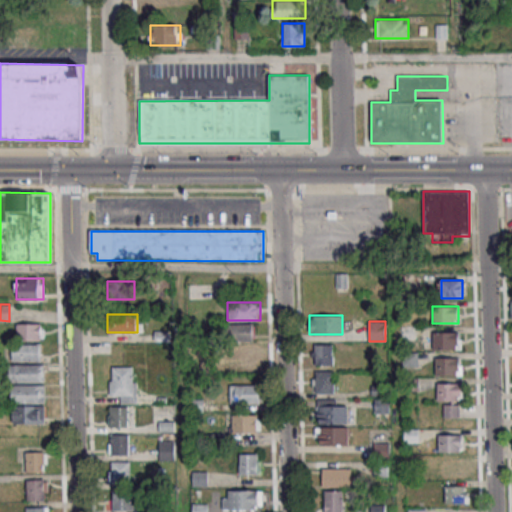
[(43,323),(16,323),(16,340),(43,340),(43,323)]
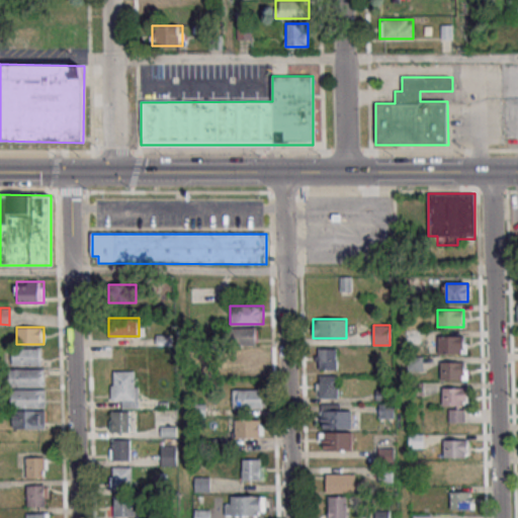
[(230,344),(256,344),(256,328),(230,328),(230,344)]
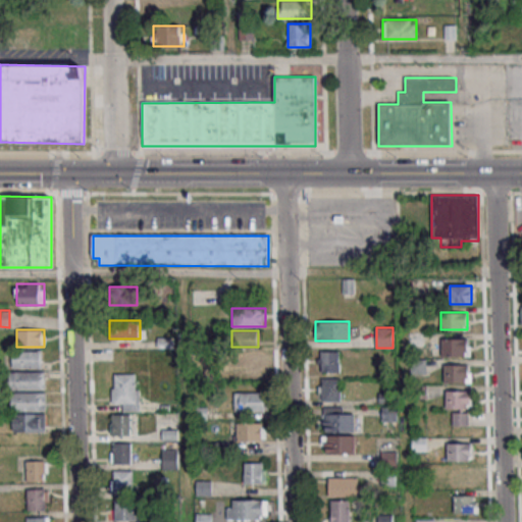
[(441,356),(469,356),(469,337),(441,337),(441,356)]
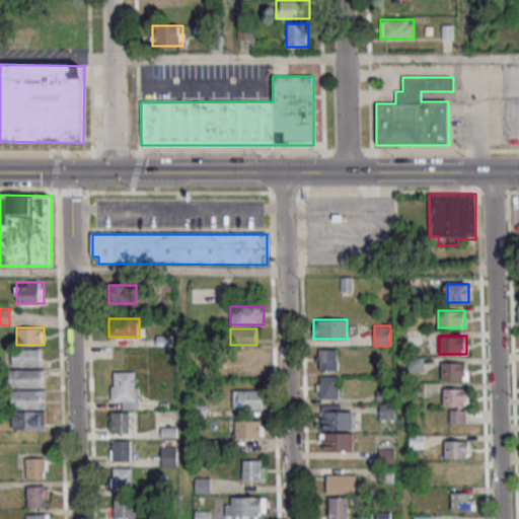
[(42,365),(42,349),(12,349),(12,365),(42,365)]
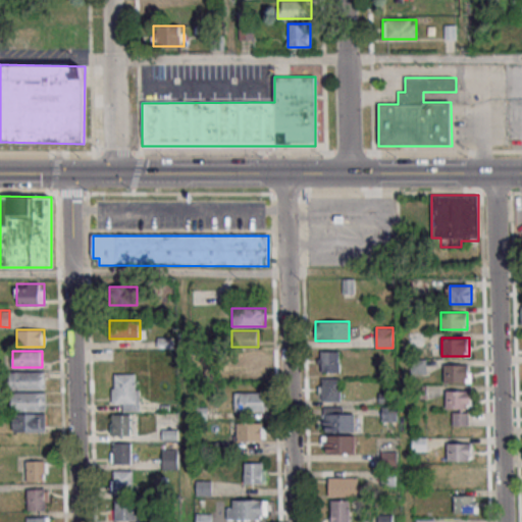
[(266,369),(266,351),(236,351),(236,369),(266,369)]
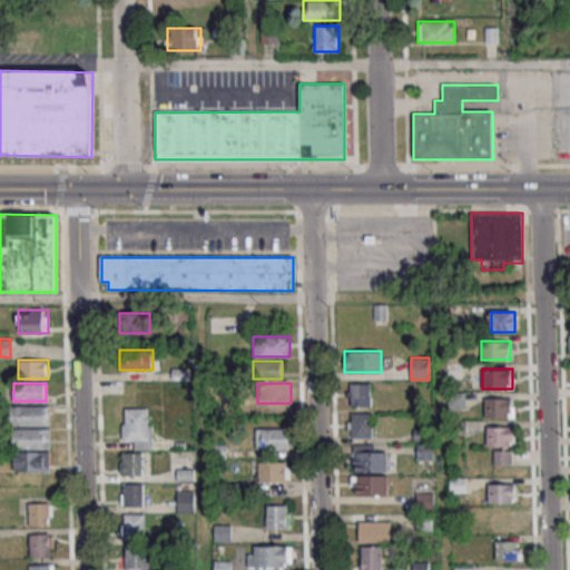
[(351,406),(371,406),(371,383),(351,383),(351,406)]
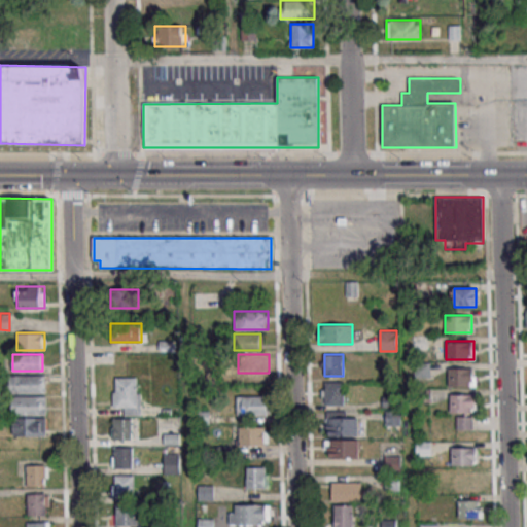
[(471,386),(471,367),(448,367),(448,386),(471,386)]
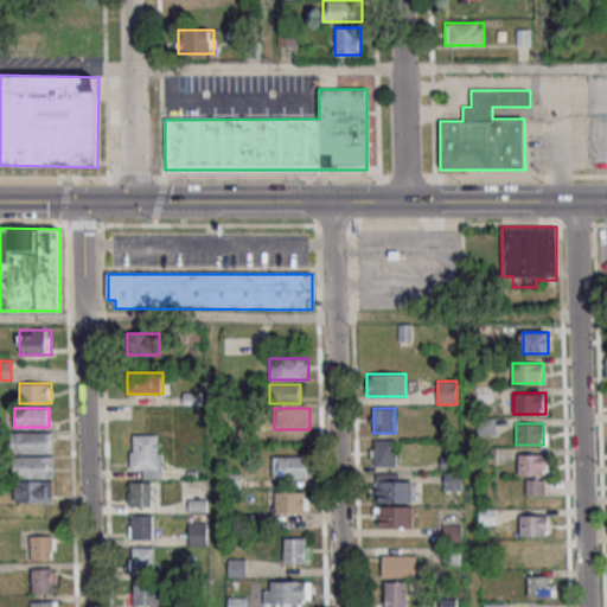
[(51,432),(12,432),(12,452),(51,452),(51,432)]
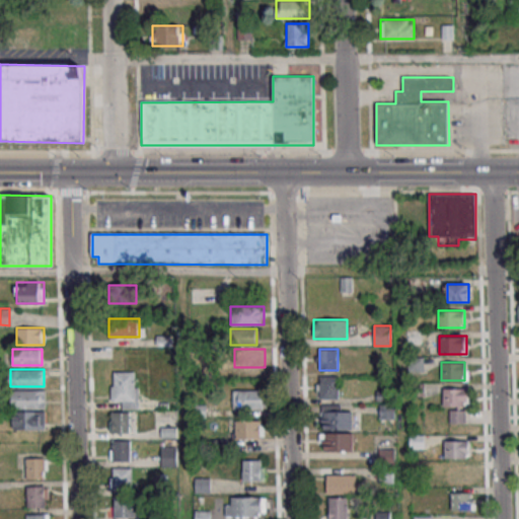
[(138,409),(138,372),(112,372),(112,400),(122,400),(122,409),(138,409)]
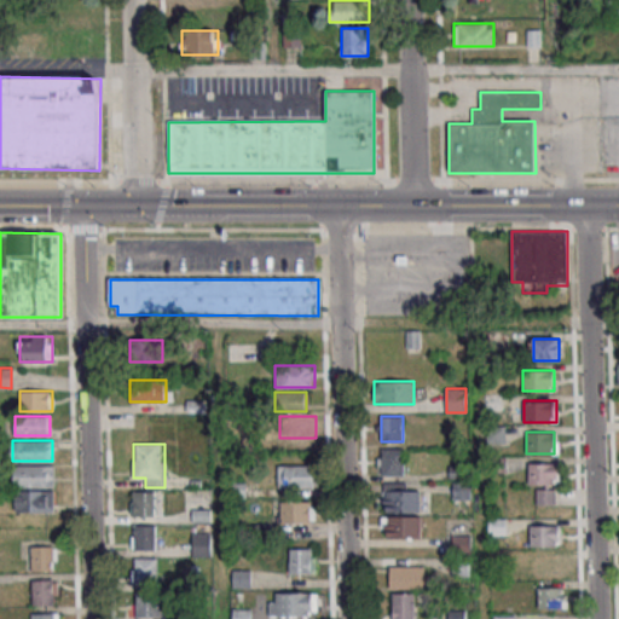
[(381,449),(381,476),(404,476),(404,449),(381,449)]
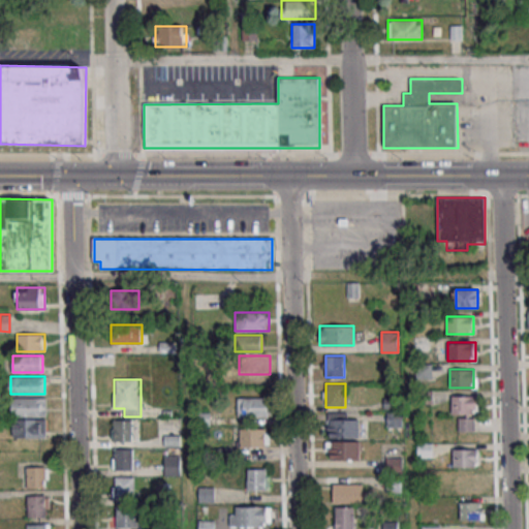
[(452,415),(459,415),(459,431),(476,431),(476,396),(452,396),(452,415)]
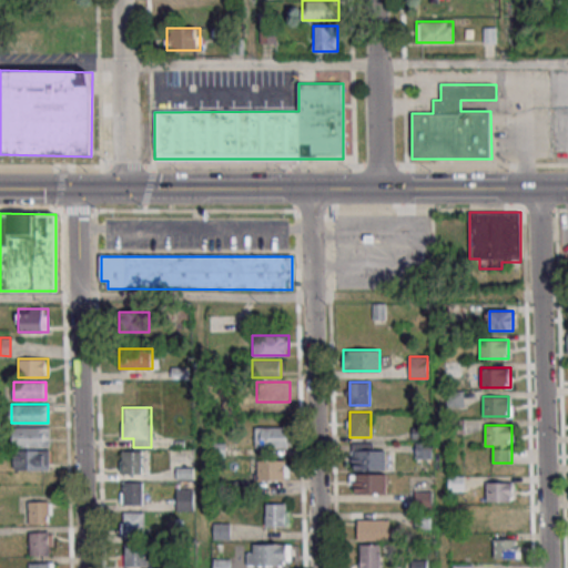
[(49,447),(49,427),(12,427),(12,447),(49,447)]
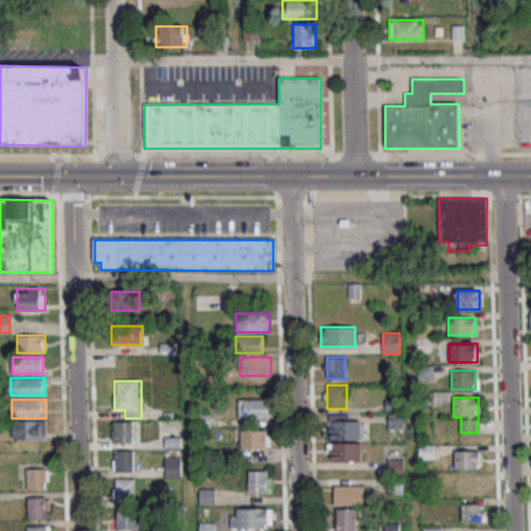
[(239,419),(273,419),(273,399),(239,399),(239,419)]
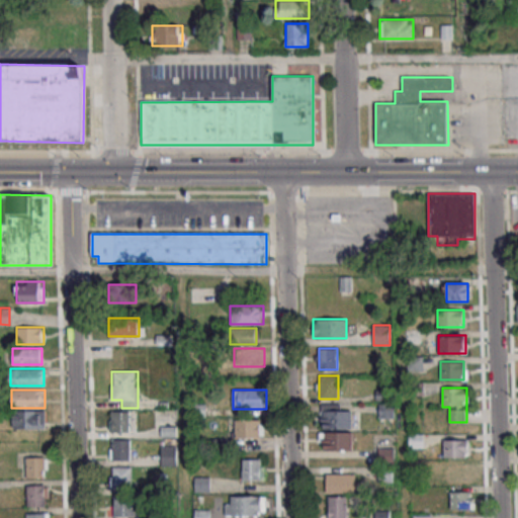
[(322,429),(351,429),(351,405),(322,405),(322,429)]
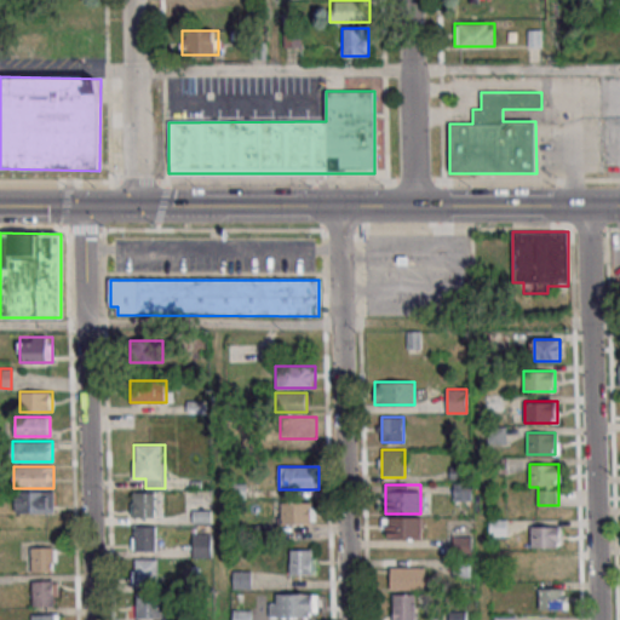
[(470,500),(470,484),(454,484),(454,500),(470,500)]
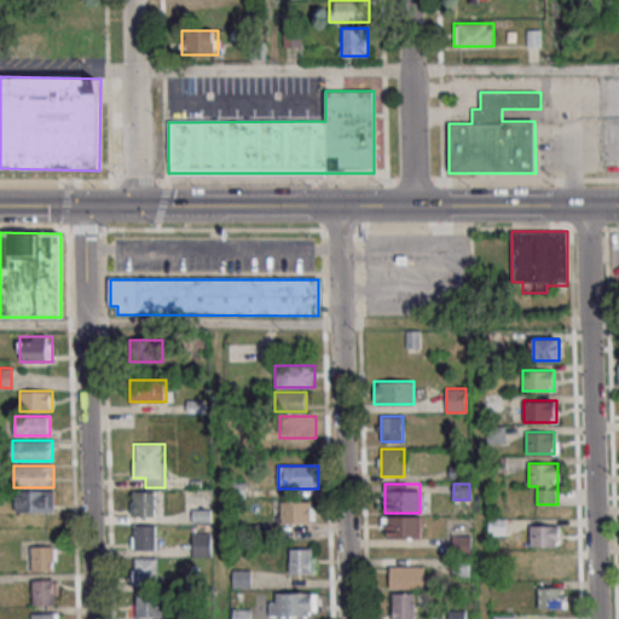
[(12,491),(12,512),(53,512),(53,491),(12,491)]
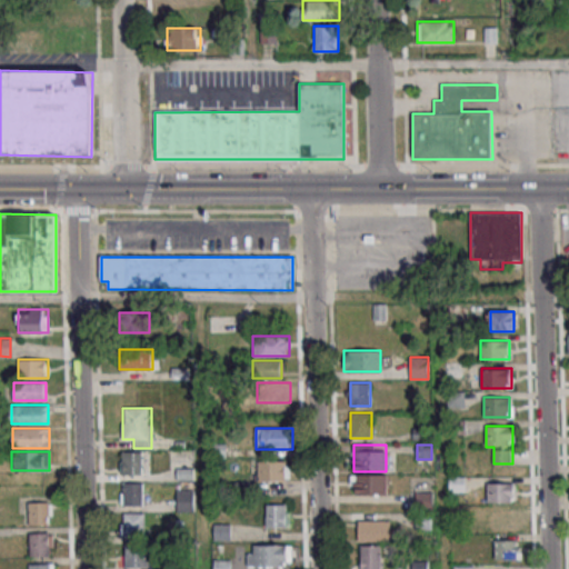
[(121,475),(142,475),(142,451),(121,451),(121,475)]
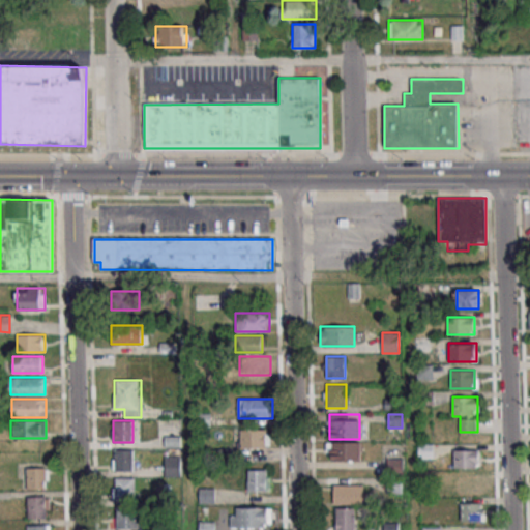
[(266,429),(239,429),(239,447),(266,447),(266,429)]
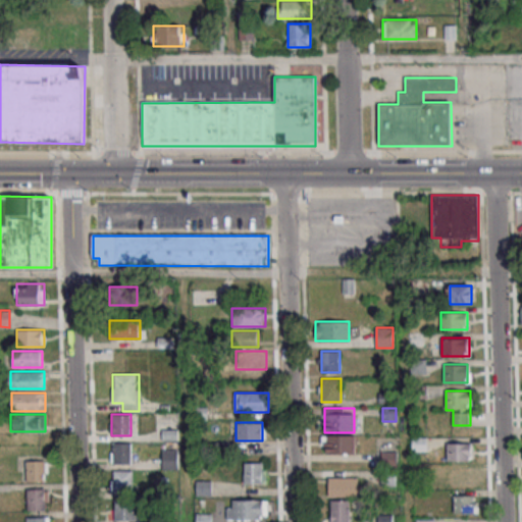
[(325,454),(355,454),(355,435),(325,435),(325,454)]
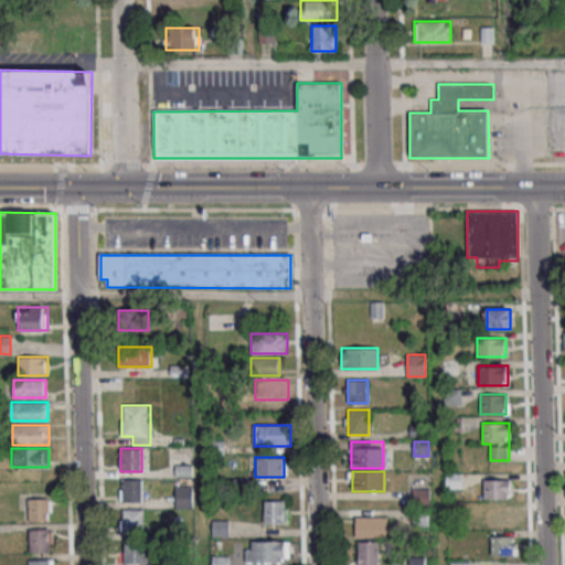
[(141,501),(141,479),(120,479),(120,501),(141,501)]
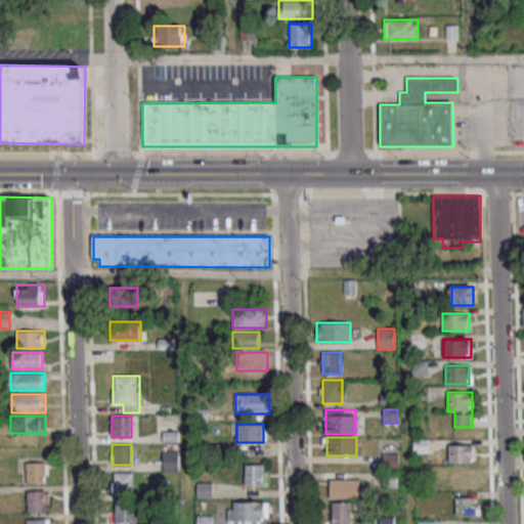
[(448,463),(474,463),(474,444),(448,444),(448,463)]
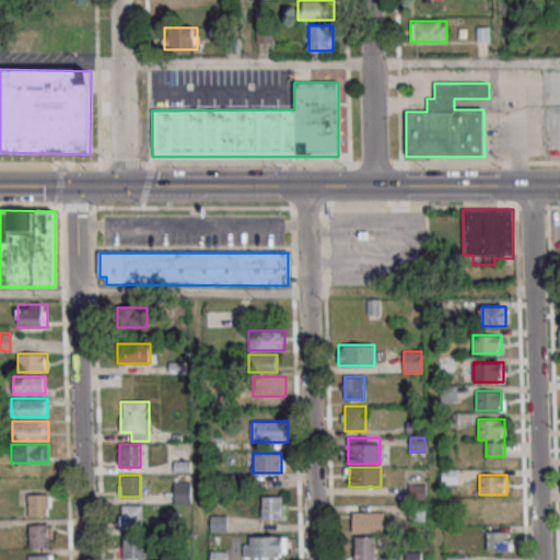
[(174,503),(191,503),(191,481),(174,481),(174,503)]
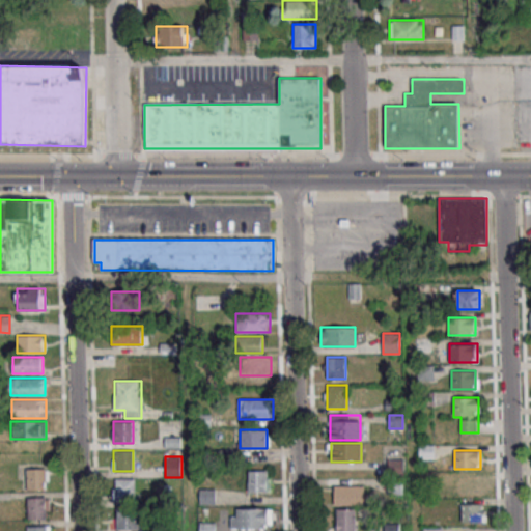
[(389,460),(389,474),(403,474),(403,460),(389,460)]
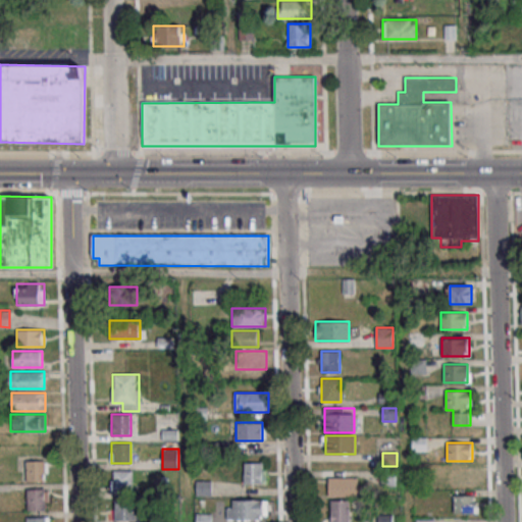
[(27,461),(27,481),(45,481),(45,461),(27,461)]
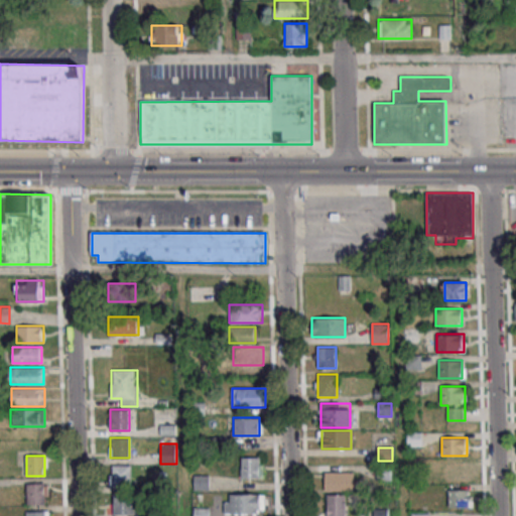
[(241,479),(260,479),(260,458),(241,458),(241,479)]
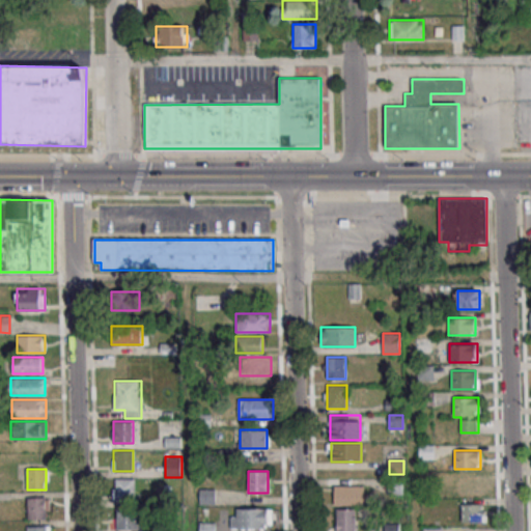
[(458,496),(483,496),(483,477),(458,477),(458,496)]
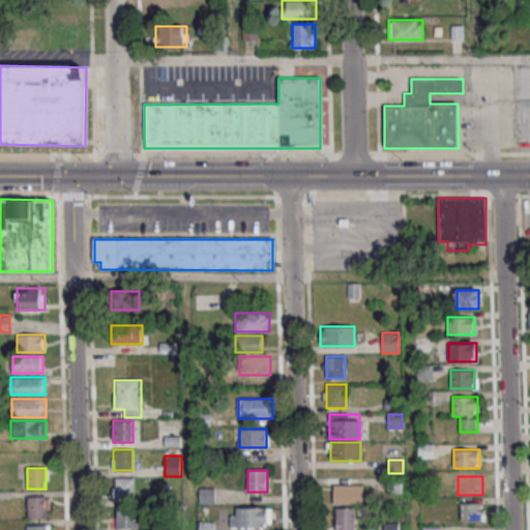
[(114,477),(114,496),(134,496),(134,477),(114,477)]
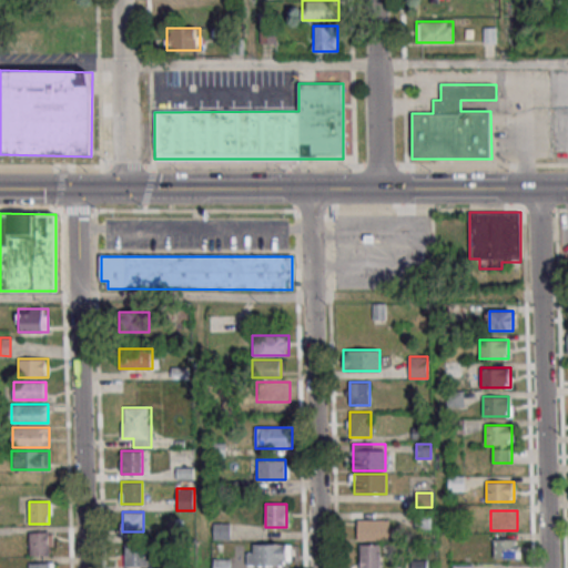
[(389,519),(357,519),(357,539),(389,539),(389,519)]
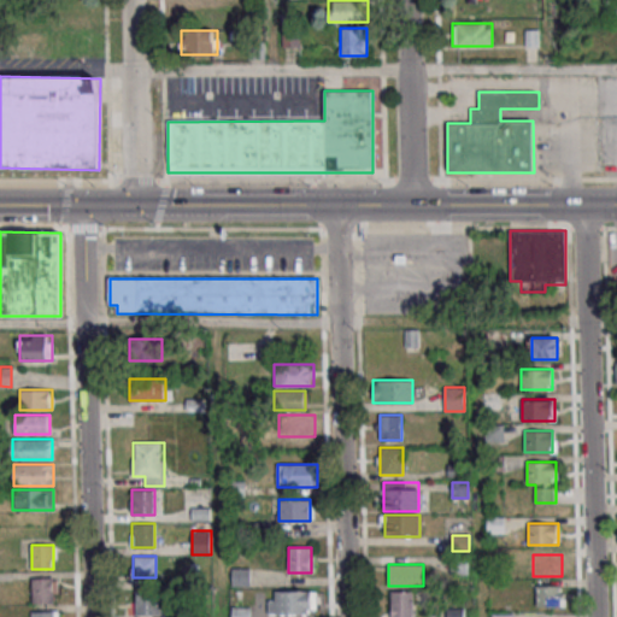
[(233,586),(250,586),(250,569),(233,569),(233,586)]
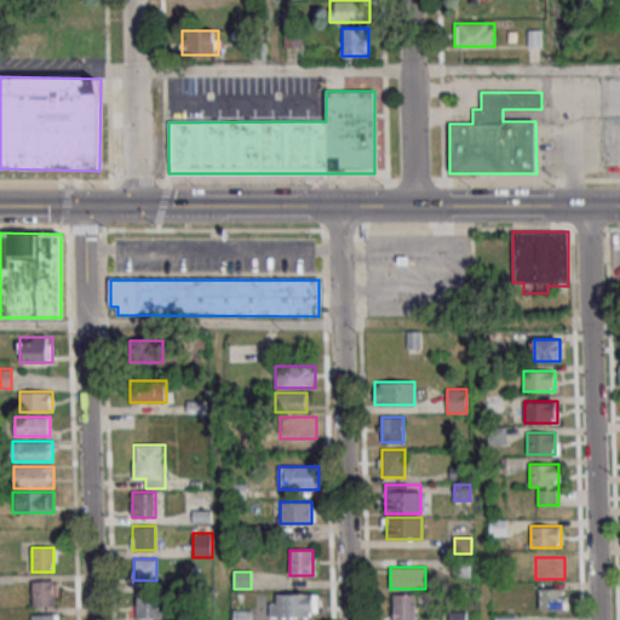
[(57,580),(33,580),(33,607),(57,607),(57,580)]
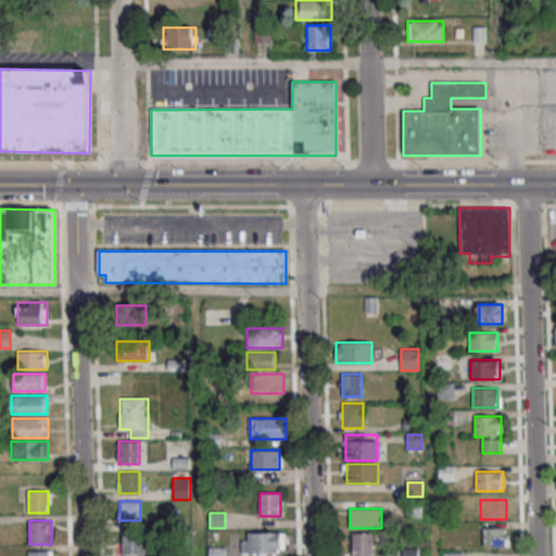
[(508,528),(483,528),(483,546),(508,546),(508,528)]
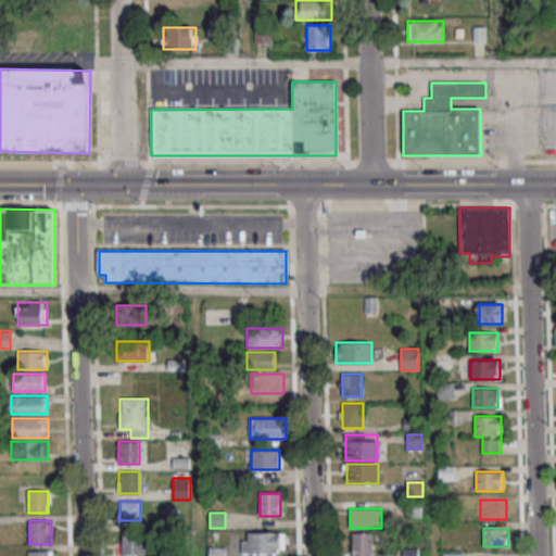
[(241,553),(285,553),(285,532),(241,532),(241,553)]
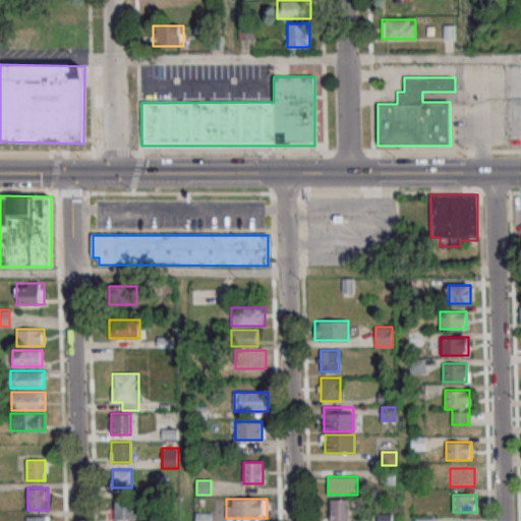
[(349,520),(349,499),(331,500),(330,520),(349,520)]
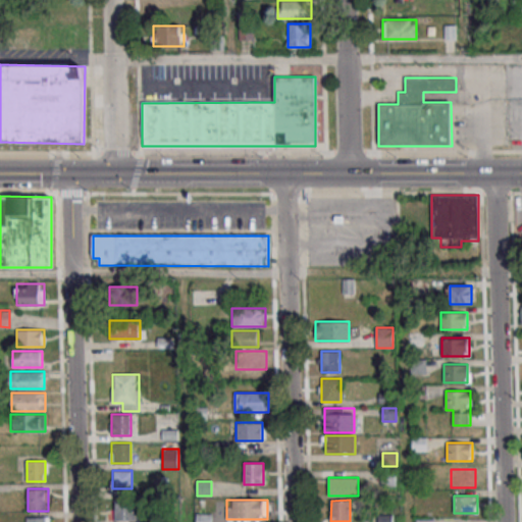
[(111,521),(133,521),(133,512),(111,512),(111,521)]
